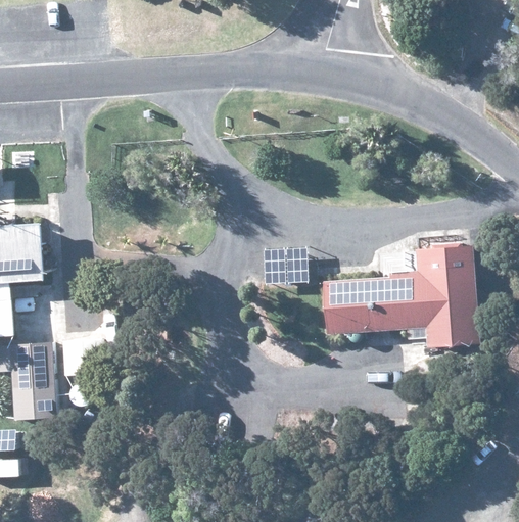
[(345,188),(347,197),(356,196),(355,187),(345,188)]
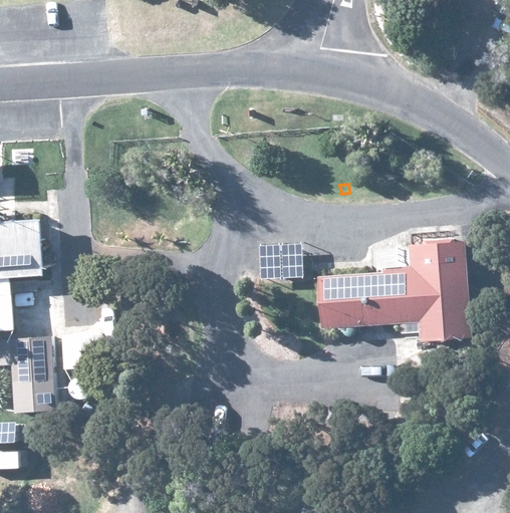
[(0,277),(43,275),(39,219),(0,221),(0,277)]
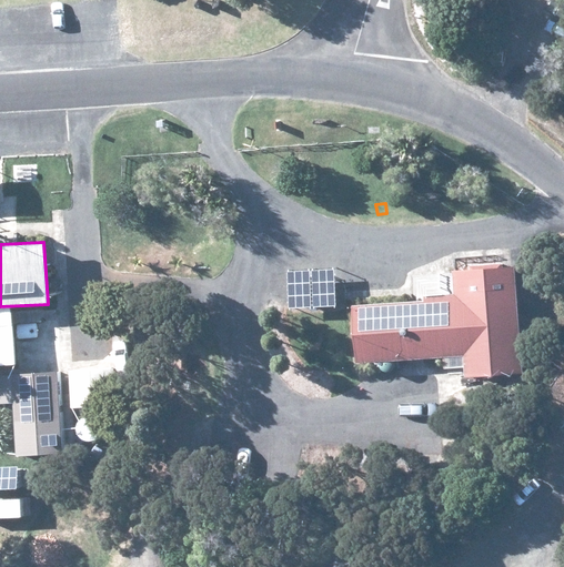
[(521,373),(514,266),(451,271),(452,294),(422,296),(422,301),(351,305),(354,363),(442,357),(442,370),(462,368),(462,377),(521,373)]
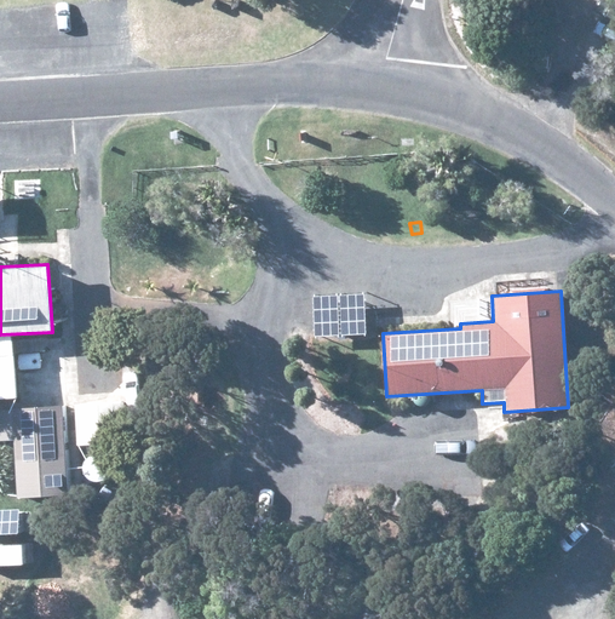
[(0,401),(59,397),(56,338),(0,340),(0,401)]
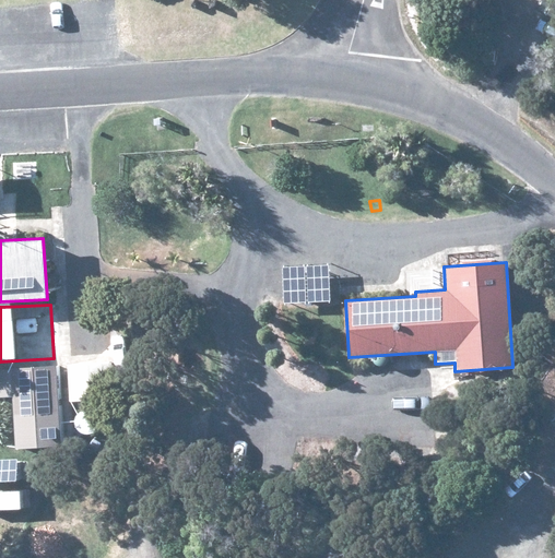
[(67,366),(69,404),(111,402),(109,365),(67,366)]
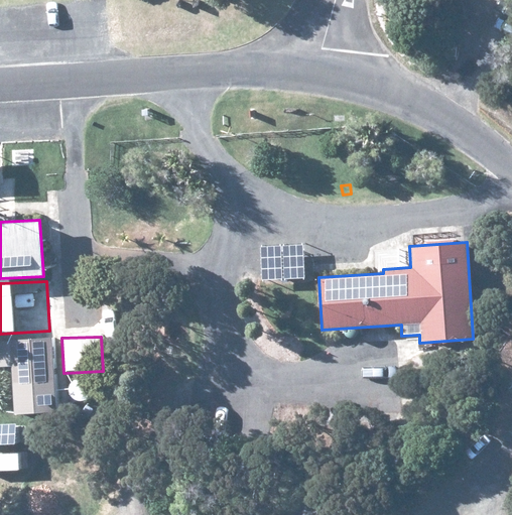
[(9,341),(11,384),(13,414),(55,413),(51,339),(9,341)]
